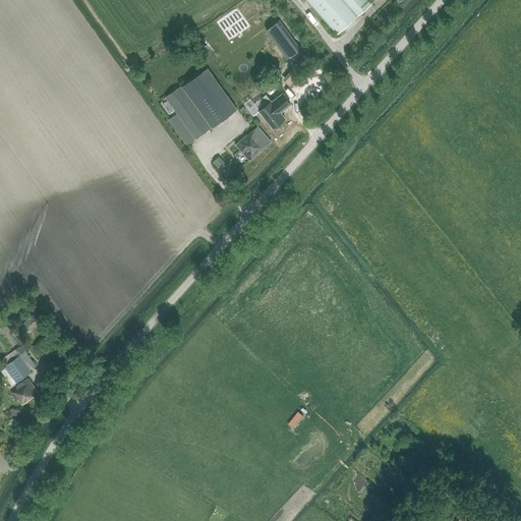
[(305,0),(338,35),(373,3),(370,0),(305,0)]
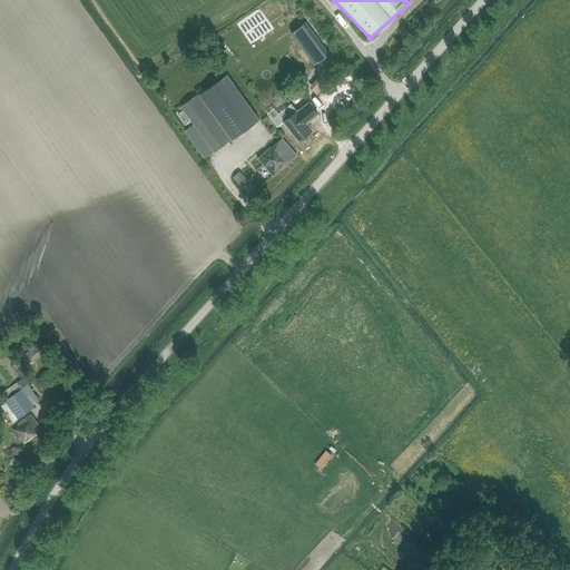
[(305,21),(292,32),(315,64),(328,52),(305,21)]
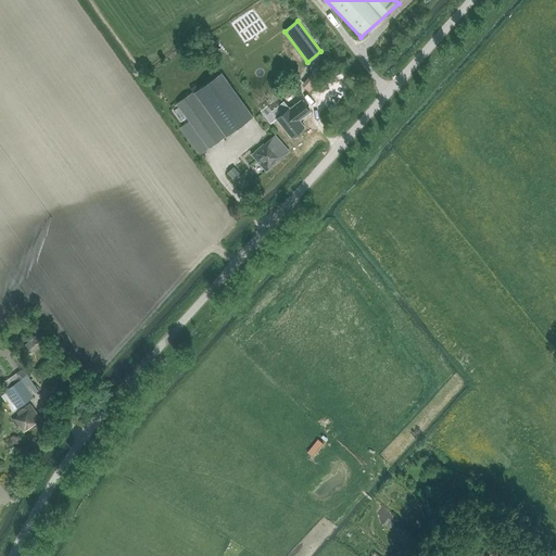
[(320,63),(302,85),(308,90),(328,68),(320,63)]
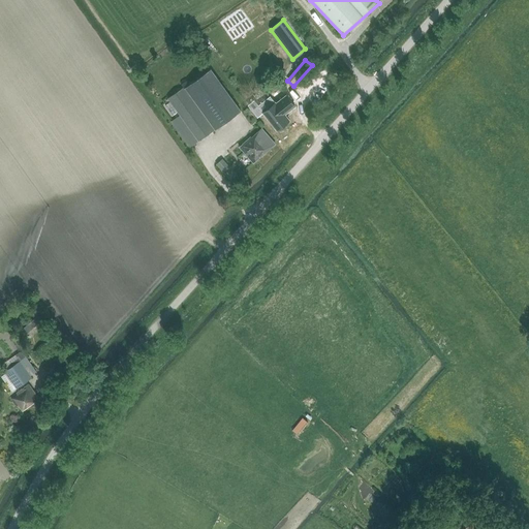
[(211,69),(185,87),(184,86),(168,98),(180,115),(172,121),(190,147),(215,129),(241,111),(211,69)]
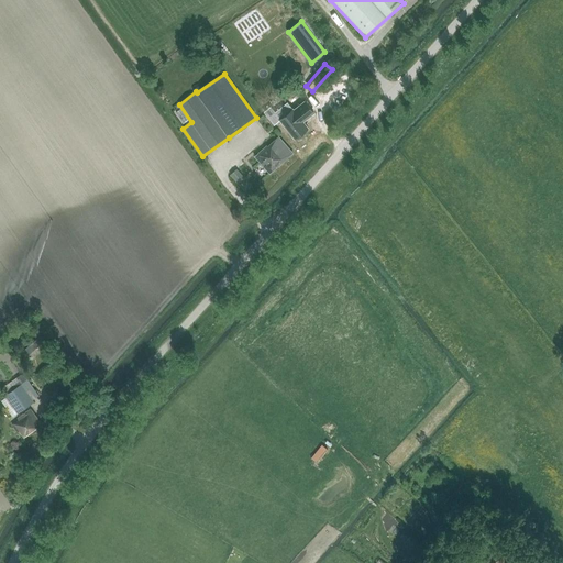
[(295,109),(280,121),(295,139),(309,128),(305,122),(313,117),(304,105),(296,111),(295,109)]
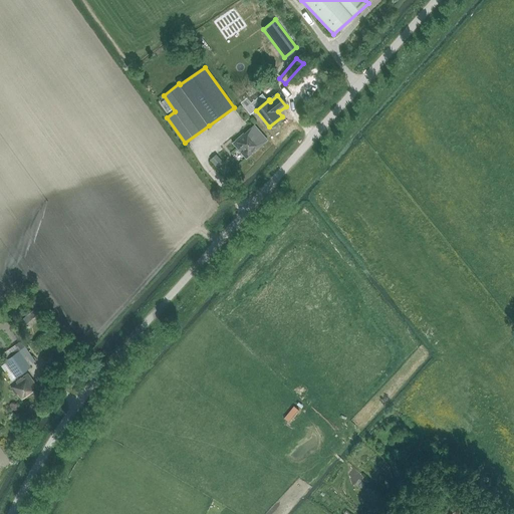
[(246,159),(266,141),(253,125),(244,135),(243,133),(232,143),(246,159)]
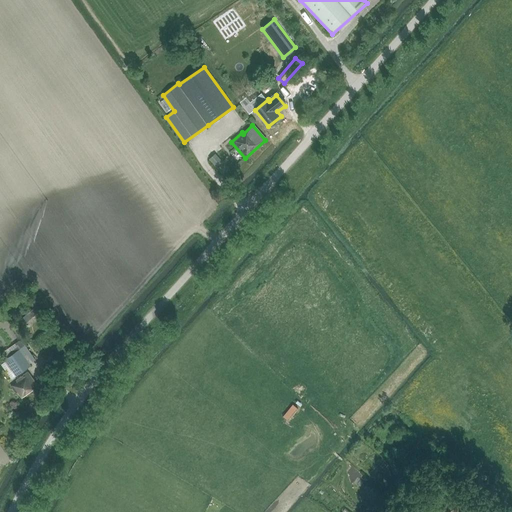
[(215,166),(221,161),(215,154),(209,159),(215,166)]
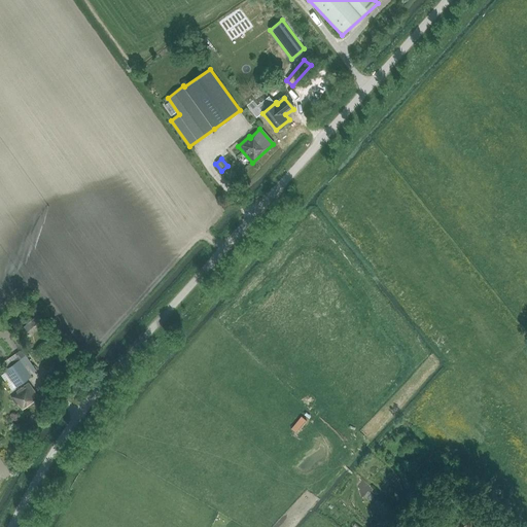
[(24,335),(43,318),(37,311),(32,314),(34,317),(20,329),(24,335)]
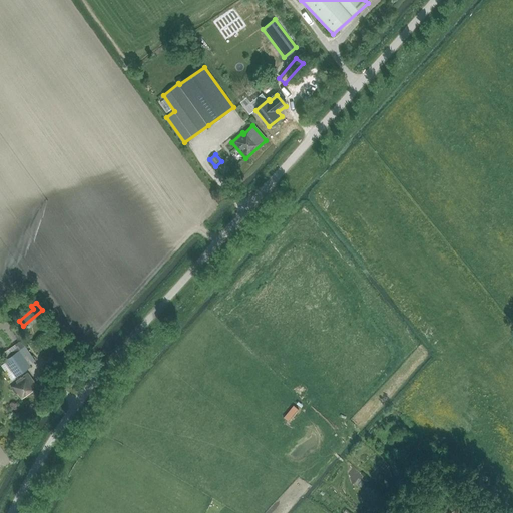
[(21,341),(2,354),(6,359),(5,360),(16,377),(31,366),(30,365),(35,361),(21,341)]
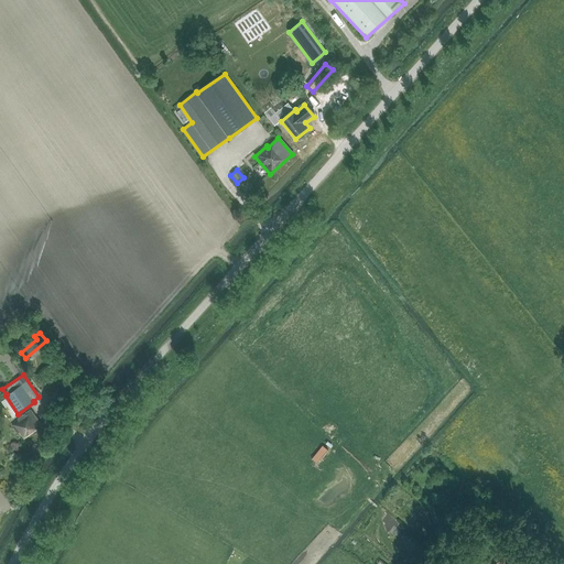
[(24,438),(41,427),(29,411),(18,419),(19,421),(12,425),(18,434),(20,432),(24,438)]
